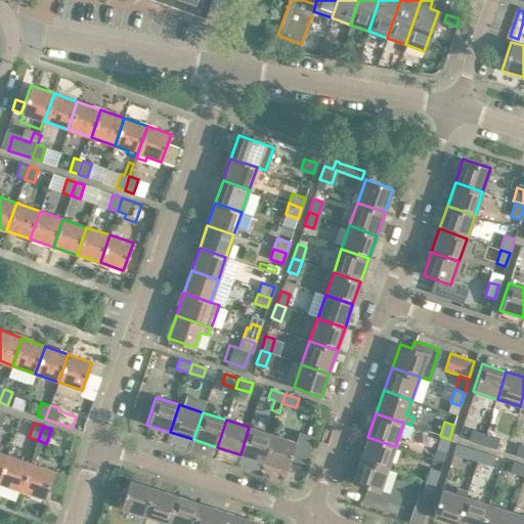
[(241,454),(263,462),(272,435),(249,427),(241,454)]
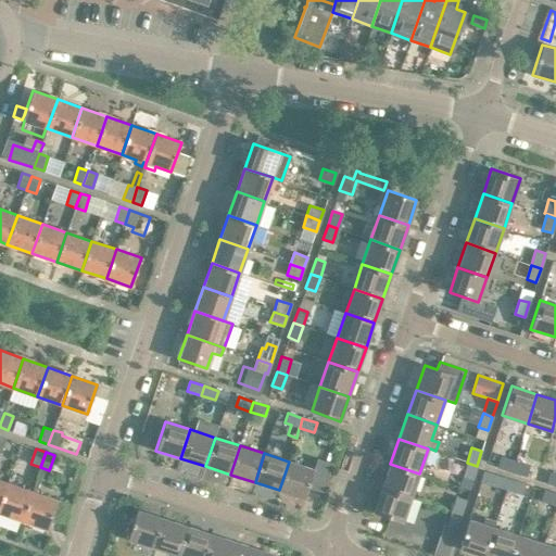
[(497,466),(512,471),(515,462),(501,456),(497,466)]
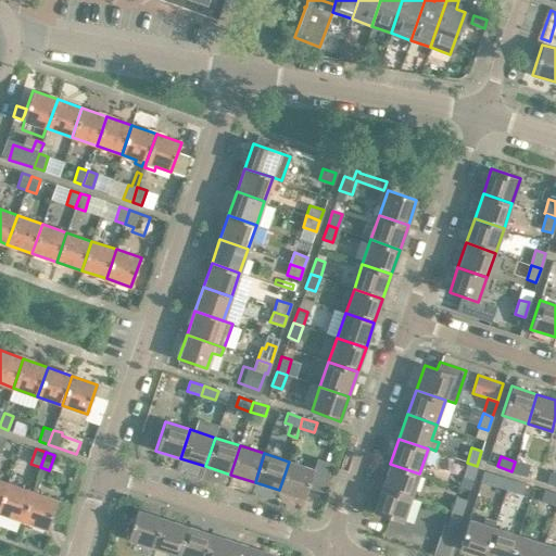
[(330,462),(317,457),(314,469),(308,485),(320,490),(330,462)]
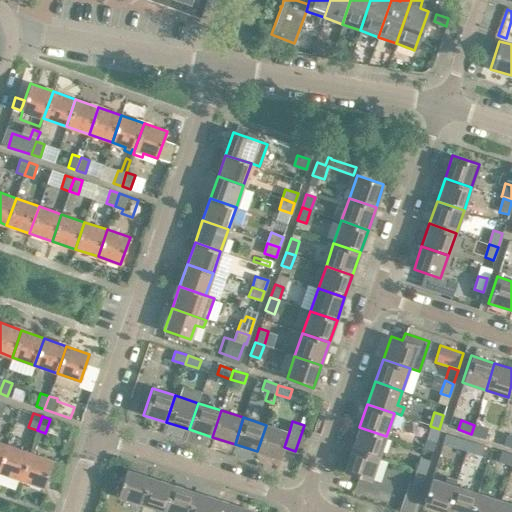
[(266,425),(257,451),(280,459),(284,447),(289,432),(266,425)]
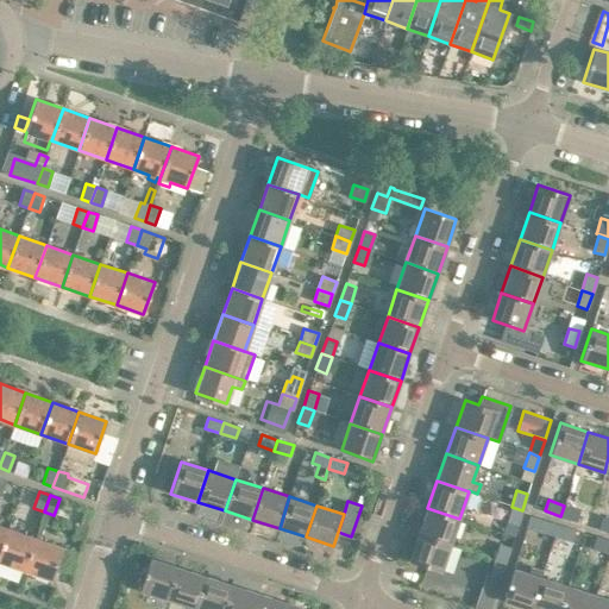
[(564,506),(560,516),(576,521),(579,510),(564,506)]
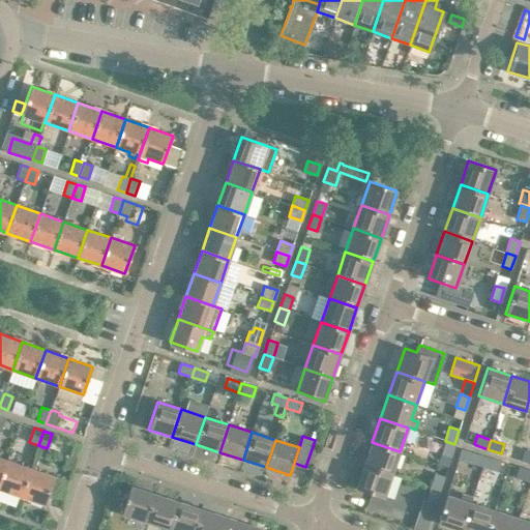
[(454,444),(445,441),(441,454),(444,455),(450,458),(454,444)]
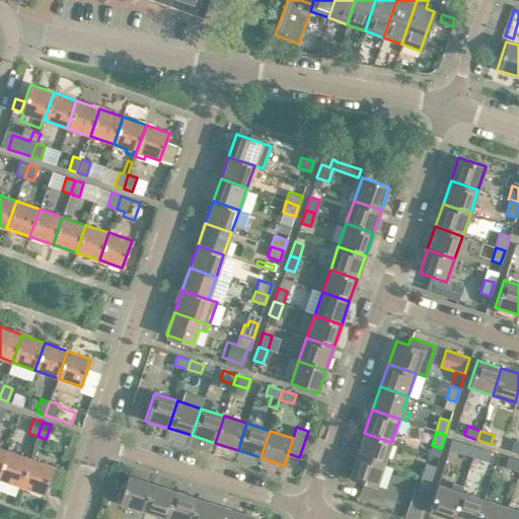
[(364,433),(356,455),(383,464),(391,442),(364,433)]
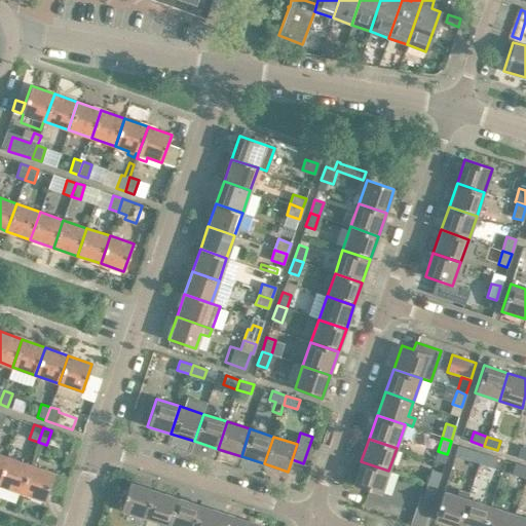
[(517,456),(525,458),(525,449),(520,447),(517,456)]
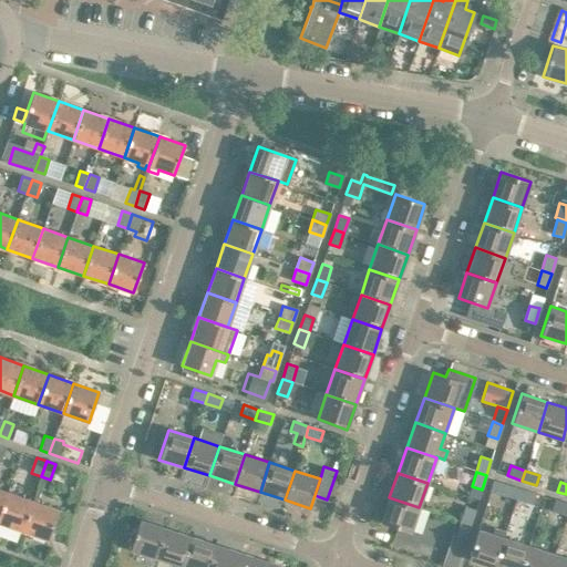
[(502,494),(516,498),(518,488),(504,484),(502,494)]
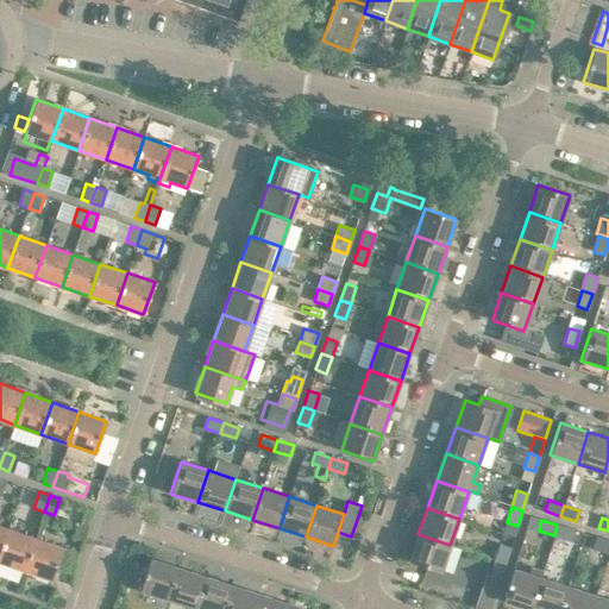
[(507,522),(503,533),(514,537),(518,526),(510,523),(507,522)]
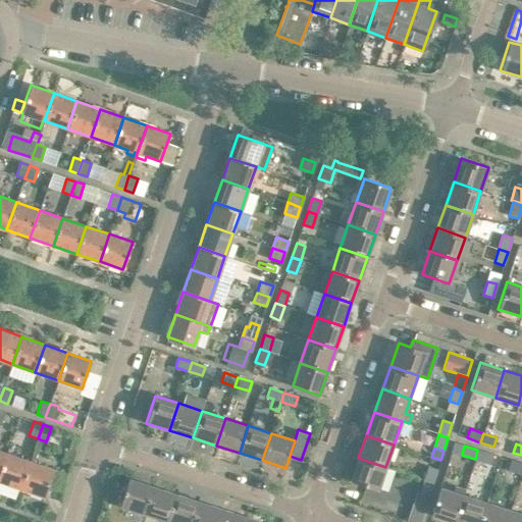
[(477,450),(475,459),(488,463),(491,455),(477,450)]
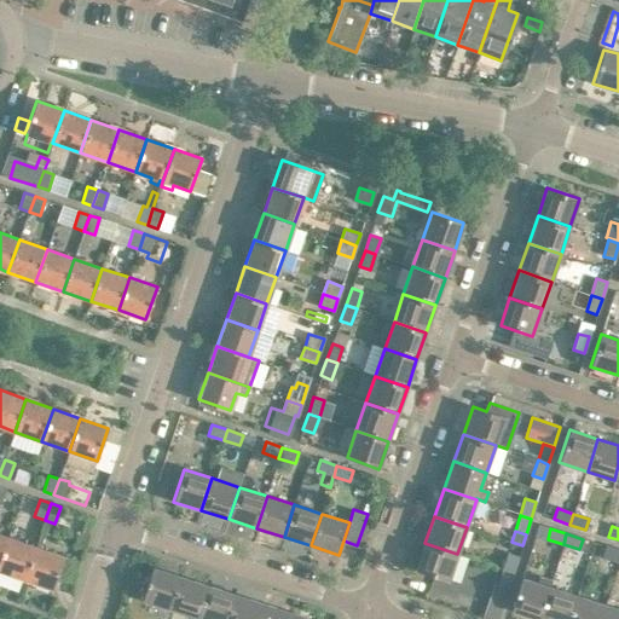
[(0,561),(0,571),(24,579),(36,547),(9,537),(0,561)]
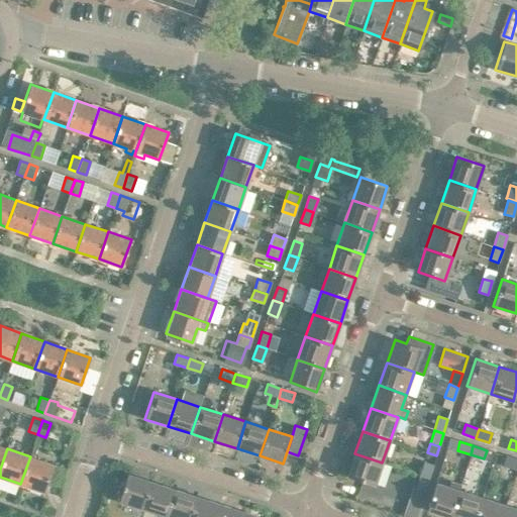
[(382,462),(354,453),(347,477),(374,486),(382,462)]
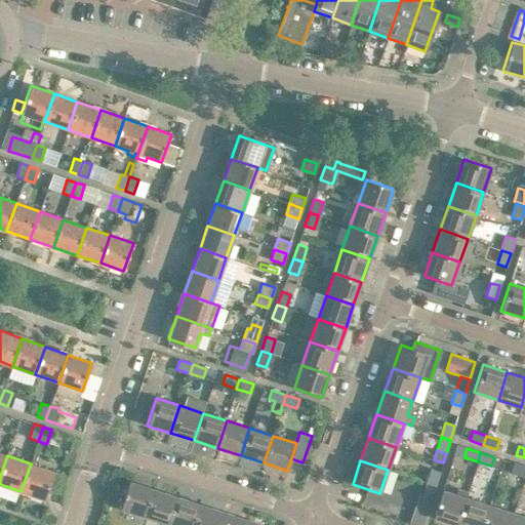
[(511,472),(524,477),(524,473),(524,467),(513,462),(511,472)]
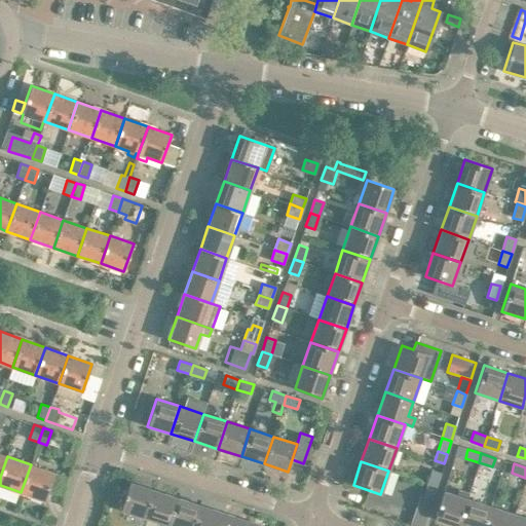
[(31,464),(21,492),(44,500),(54,473),(31,464)]
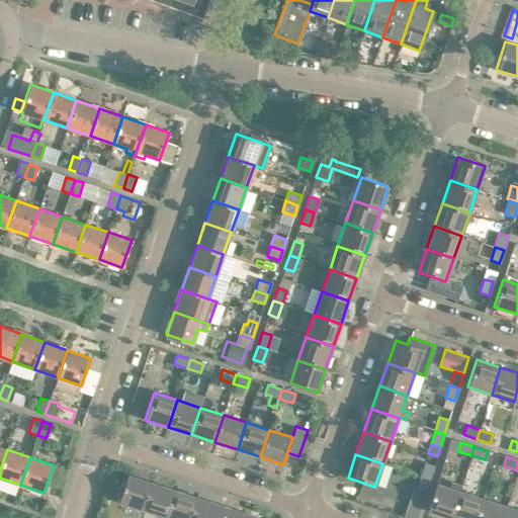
[(425,462),(420,476),(429,479),(433,465),(425,462)]
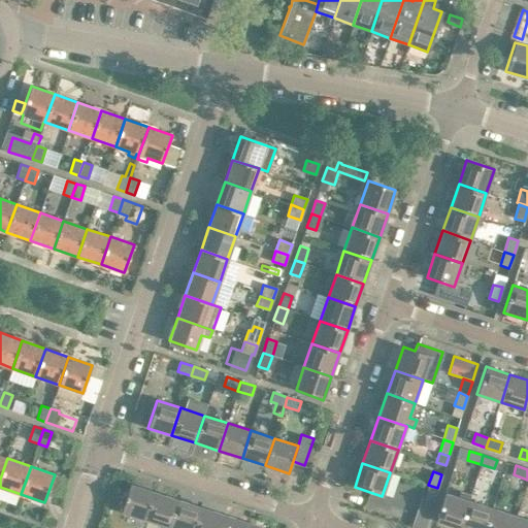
[(121,512),(144,520),(154,493),(130,485),(121,512)]
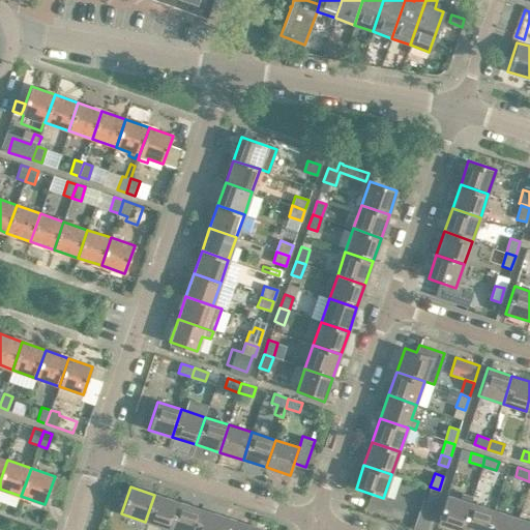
[(430,487),(425,501),(435,504),(439,490),(430,487)]
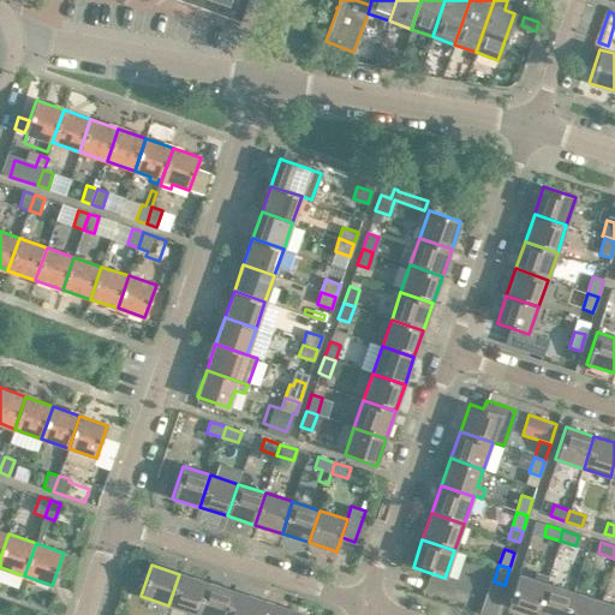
[(508,607),(533,614),(535,614),(545,584),(548,577),(535,572),(533,579),(518,574),(508,607)]
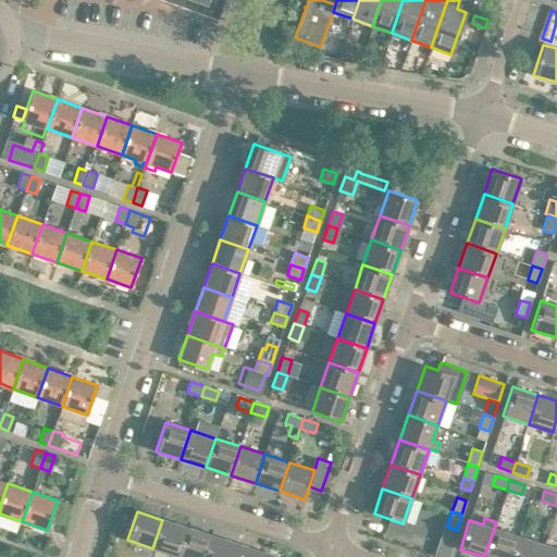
[(152,548),(177,556),(186,528),(162,520),(152,548)]
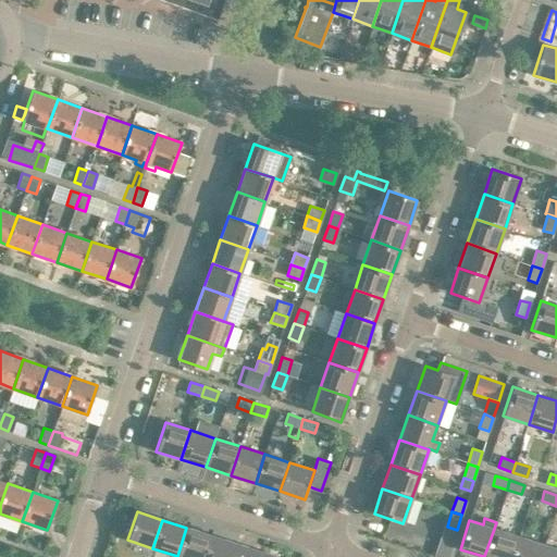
[(447,527),(444,525),(434,554),(443,556),(447,556),(457,530),(447,527)]
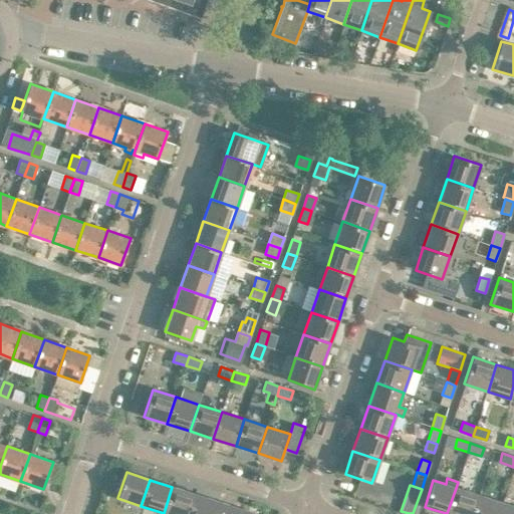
[(164,513),(166,513),(188,513),(195,494),(172,487),(164,513)]
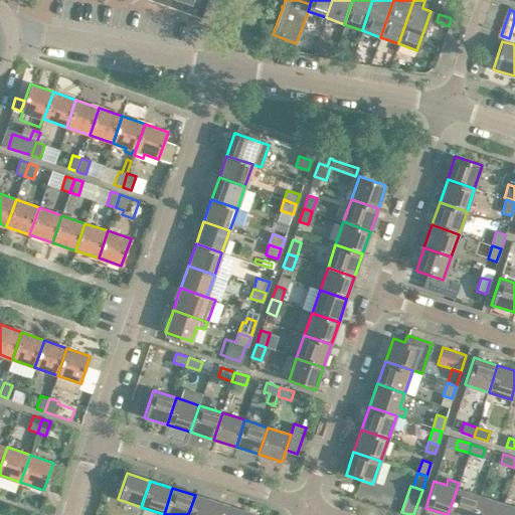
[(448,514),(473,514),(480,496),(457,489),(448,514)]
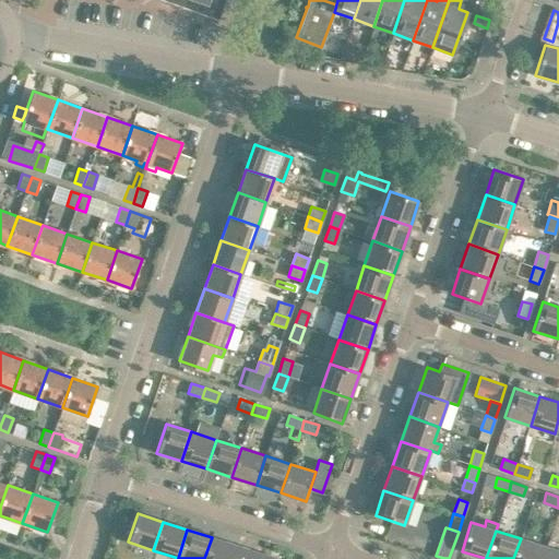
[(204,558),(232,558),(237,546),(212,537),(204,558)]
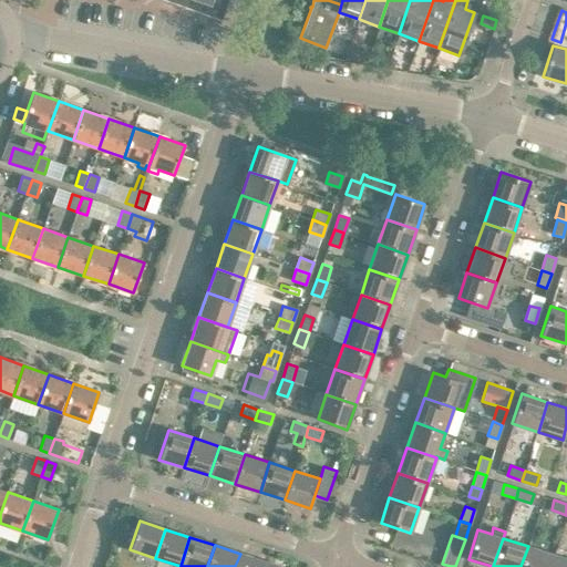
[(521,566),(548,566),(553,554),(528,546),(521,566)]
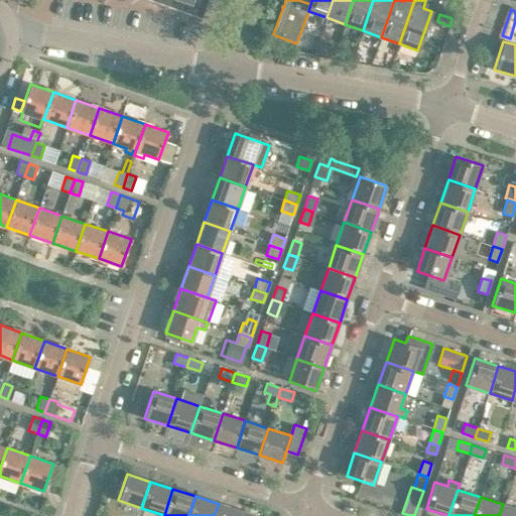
[(214,515),(240,515),(242,511),(219,504),(214,515)]
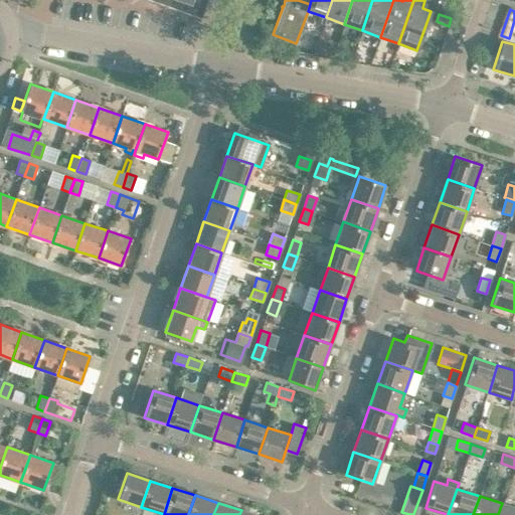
[(498,514),(514,514),(514,507),(502,503),(498,514)]
